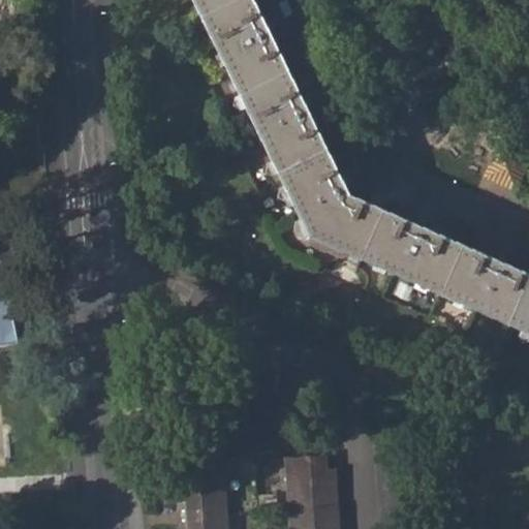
[(528,273),(349,194),(253,0),(194,0),(310,237),(528,332),(528,273)]
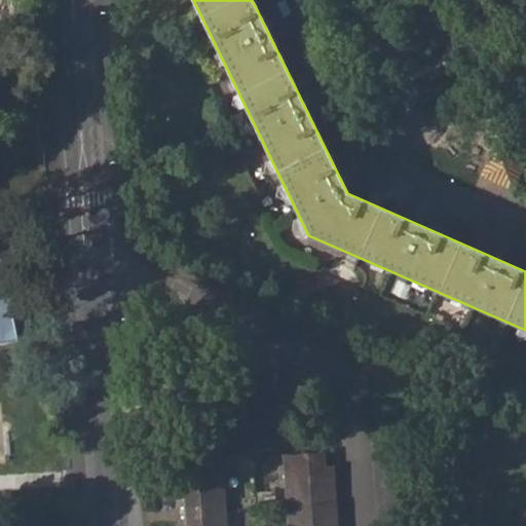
[(525,149),(497,139),(484,174),(515,186),(525,155),(525,149)]
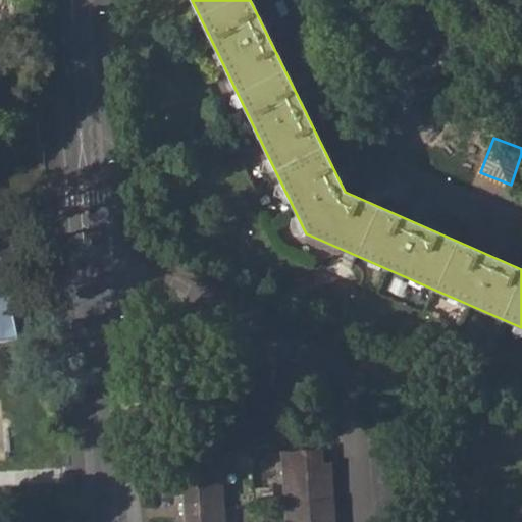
[(0,332),(13,330),(0,263),(0,332)]
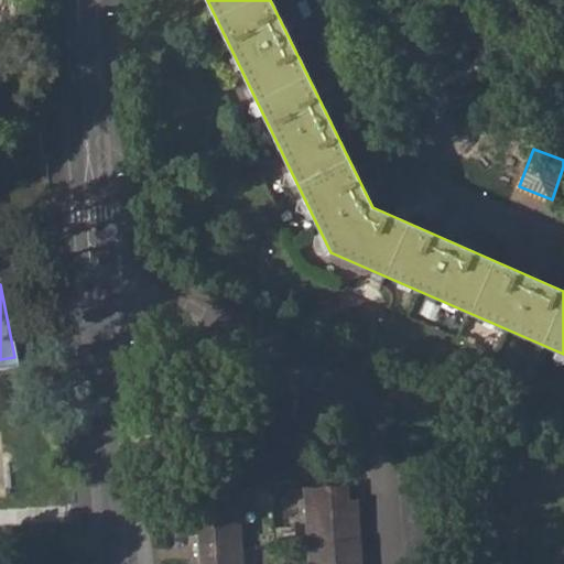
[(305,487),(308,543),(360,539),(358,499),(349,500),(348,485),(305,487)]
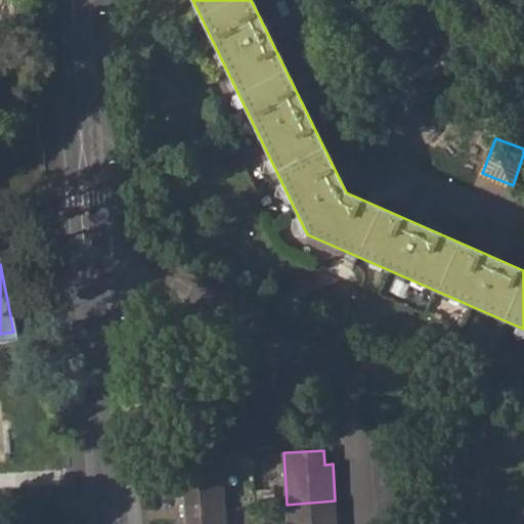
[(226,509),(222,457),(190,459),(175,461),(177,498),(184,497),(185,512),(226,509)]
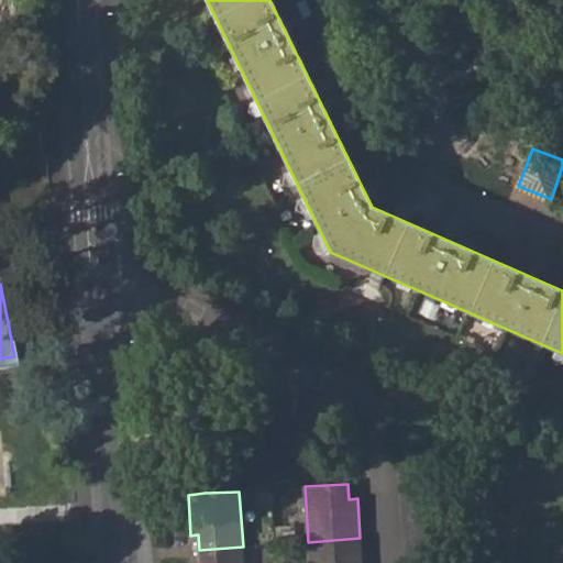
[(295,525),(274,527),(275,544),(297,542),(295,525)]
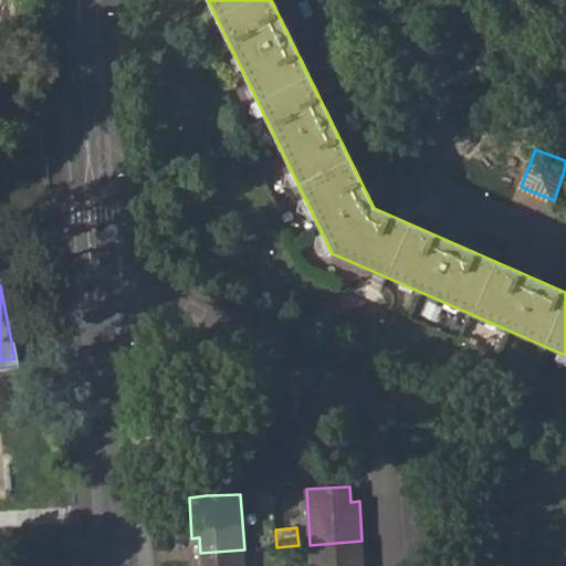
[(310,545),(311,565),(363,565),(362,541),(310,545)]
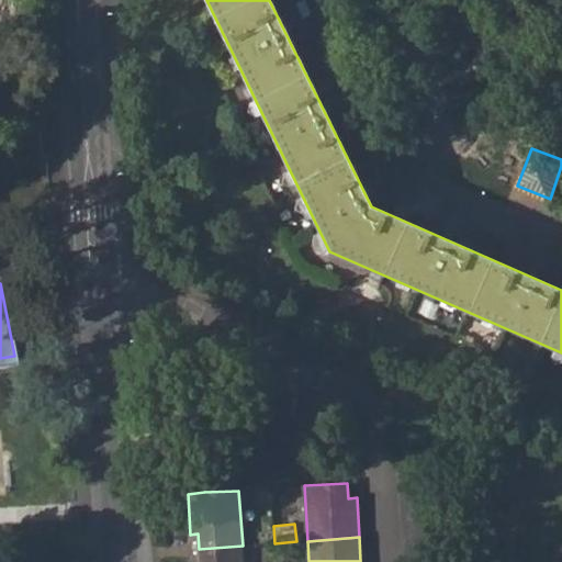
[(243,561),(243,546),(199,549),(199,561),(243,561)]
